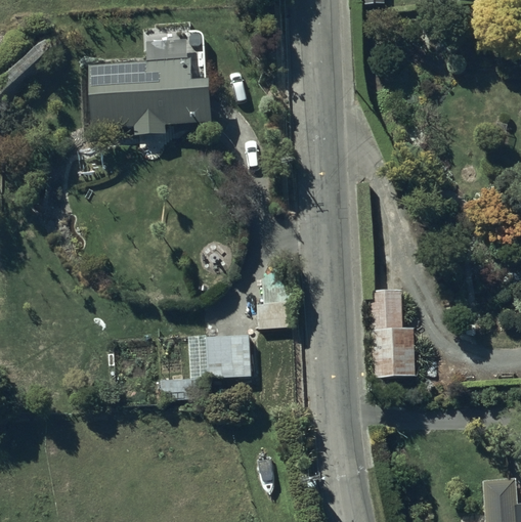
[(192,56),(87,64),(91,129),(134,126),(135,135),(166,133),(166,124),(215,120),(212,75),(193,76),(192,56)]
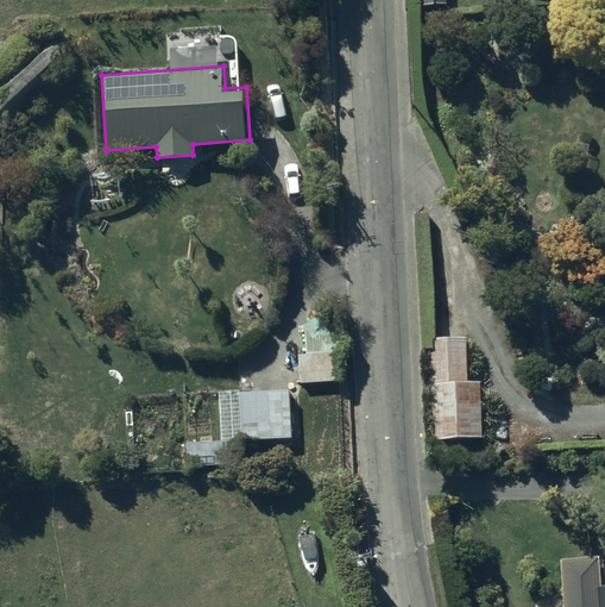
[(331,330),(304,331),(306,354),(297,354),(300,383),(333,381),(331,330)]
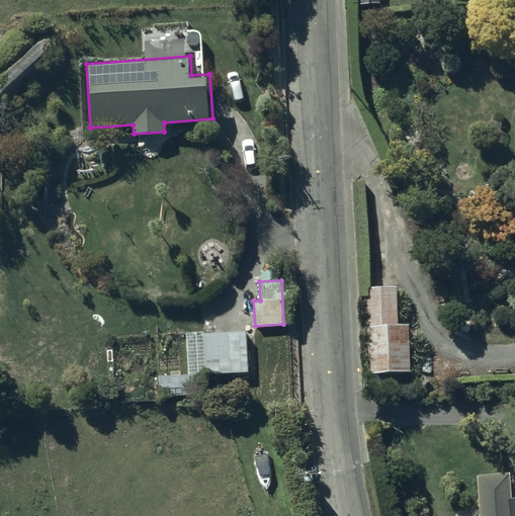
[(396,285),(364,286),(367,372),(412,370),(410,323),(397,323),(396,285)]
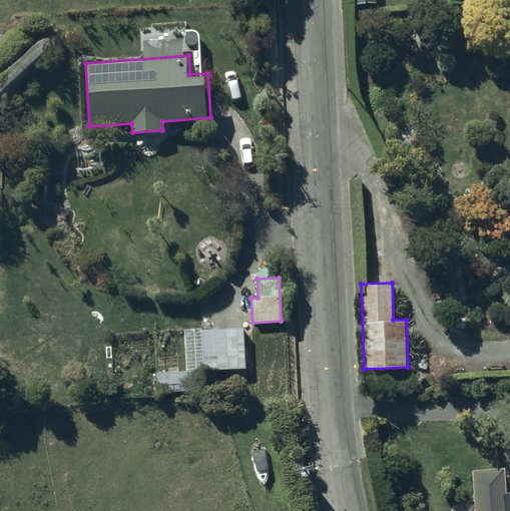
[(244,327),(200,331),(202,369),(245,367),(244,327)]
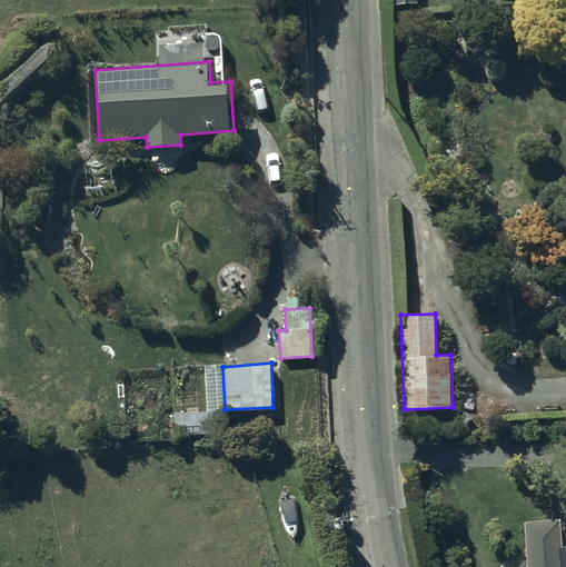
[(226,410),(174,413),(175,436),(227,434),(226,410)]
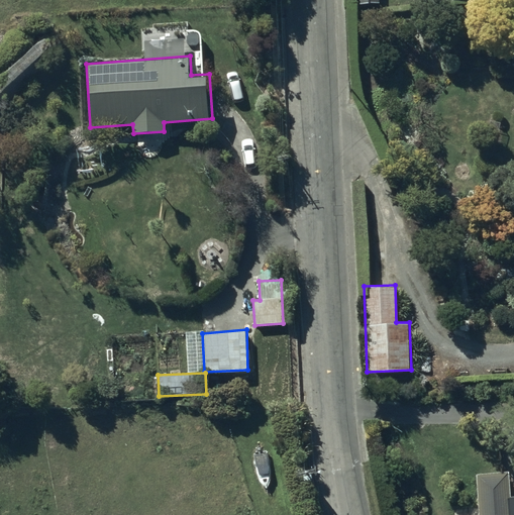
[(513,514),(513,488),(509,488),(508,480),(476,481),(477,514),(513,514)]
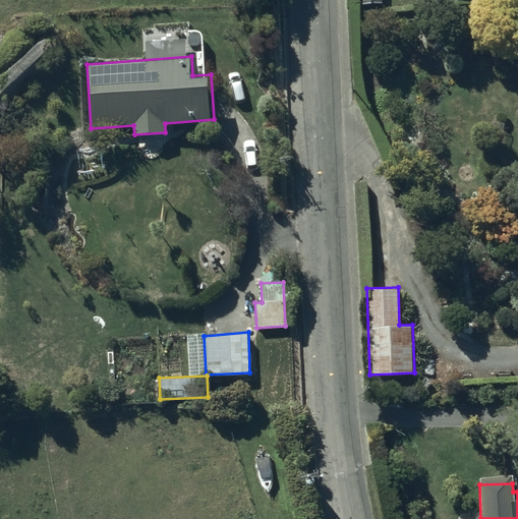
All buildings are outlined.
